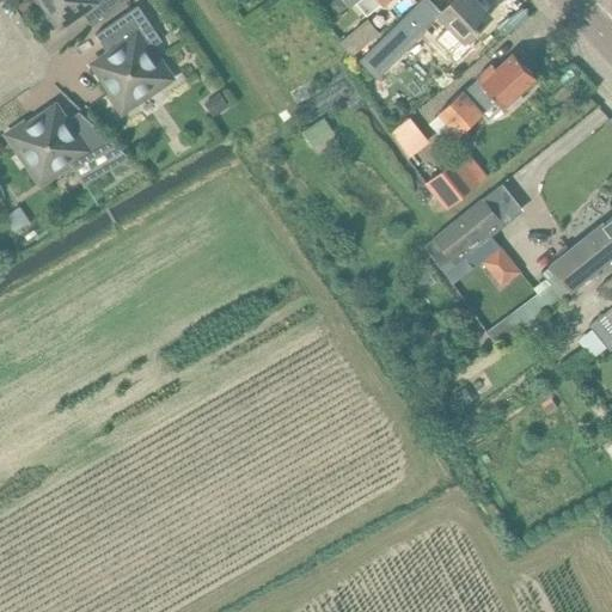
[(47,0),(40,5),(49,20),(53,18),(60,28),(81,12),(90,24),(124,0),(47,0)]
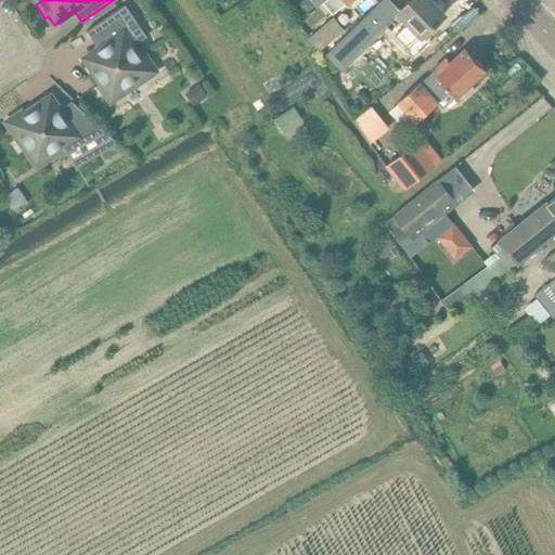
[(384,0),(349,35),(345,29),(320,51),(324,56),(344,38),(365,60),(381,46),(391,43),(399,36),(417,55),(429,42),(423,36),(446,14),(443,12),(444,10),(446,7),(439,0),(436,0),(434,2),(431,0),(410,0),(398,12),(387,0),(384,0)]
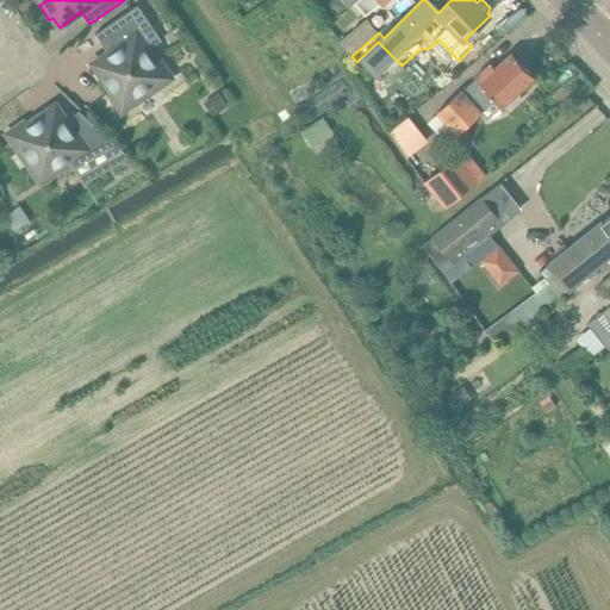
[(358,0),(356,1),(366,13),(381,0),(358,0)]
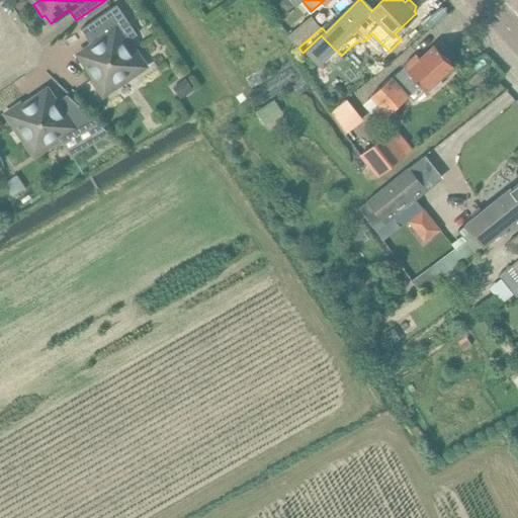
[(344,0),(337,7),(343,13),(350,6),(344,0)]
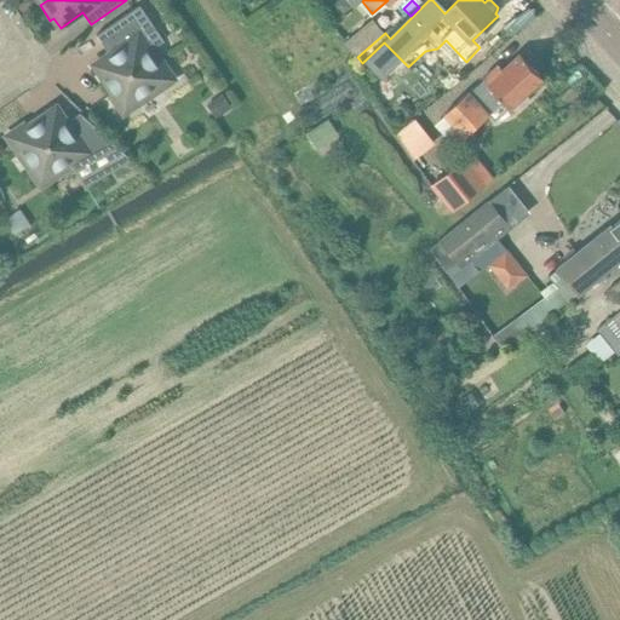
[(139,5),(97,35),(112,56),(98,65),(115,91),(112,93),(125,112),(143,99),(141,95),(151,87),(154,91),(172,79),(160,61),(156,63),(148,52),(165,41),(139,5)]
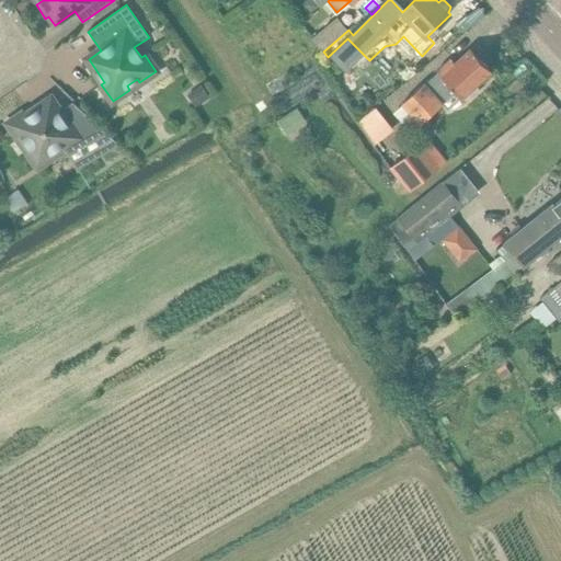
[(318,57),(323,52),(348,30),(338,19),(306,43),(318,57)]
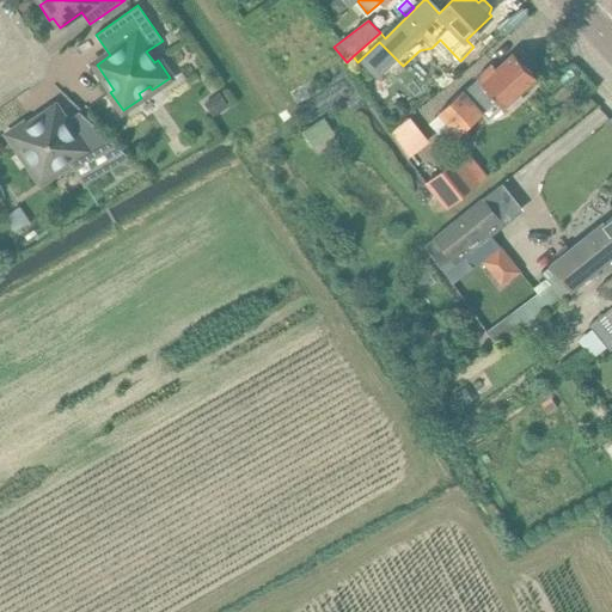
[(463,91),(439,112),(440,114),(458,133),(460,135),(483,114),(490,121),(503,108),(505,108),(506,106),(513,109),(522,99),(520,92),(537,78),(513,53),(496,69),(491,65),(477,78),(477,79),(464,92),(463,91)]
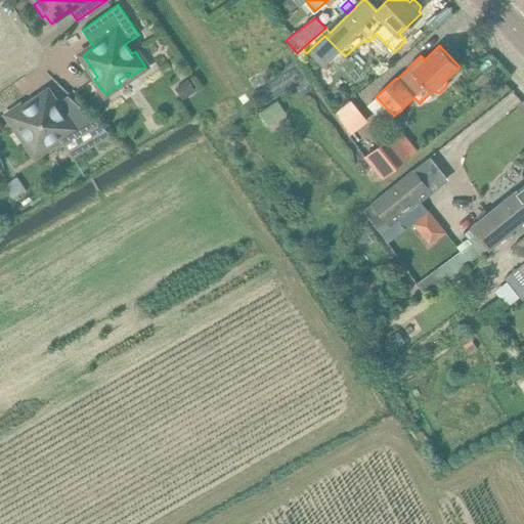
[(187,79),(175,88),(183,100),(195,91),(187,79)]
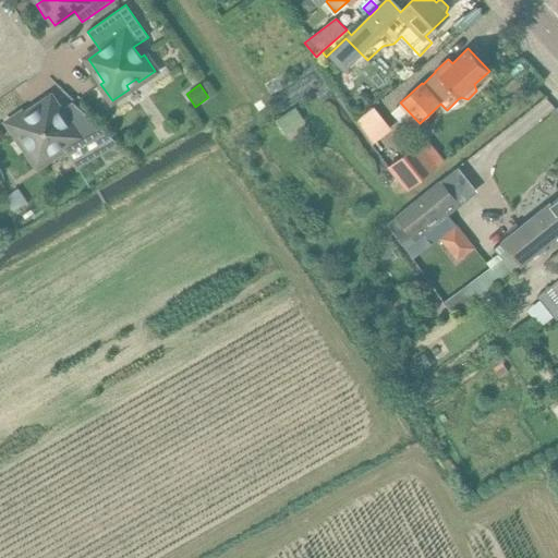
[(120,144),(105,131),(73,101),(59,111),(50,99),(27,114),(25,111),(9,123),(20,140),(23,137),(31,147),(26,149),(38,166),(55,155),(51,152),(62,144),(68,153),(76,169),(120,144)]
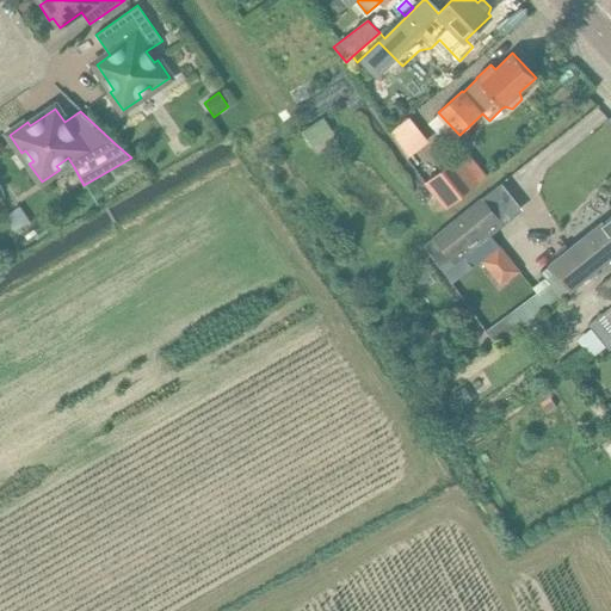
[(413,115),(390,130),(409,156),(431,141),(413,115)]
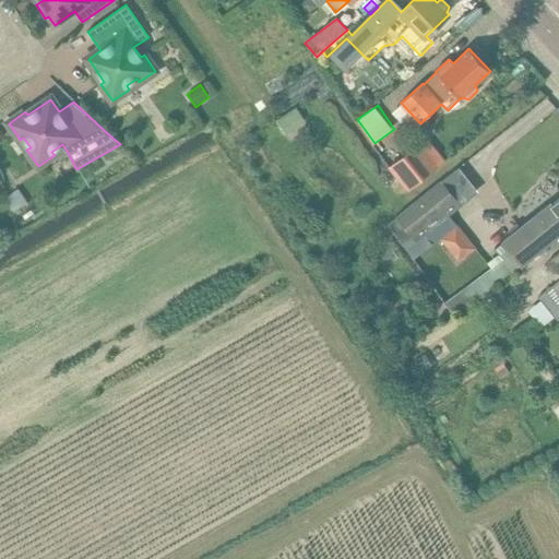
[(427,138),(390,166),(408,191),(445,163),(427,138)]
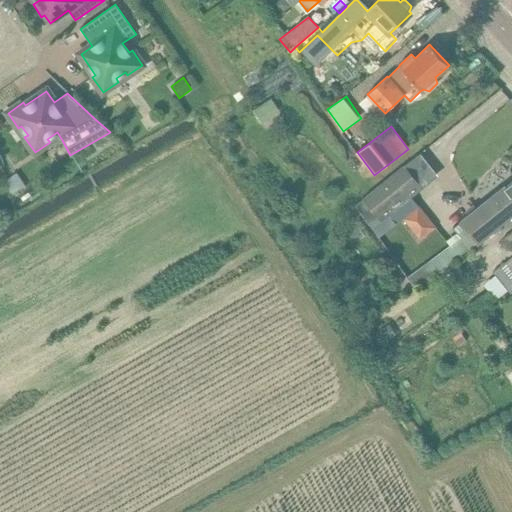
[(402,167),(364,198),(383,221),(421,190),(402,167)]
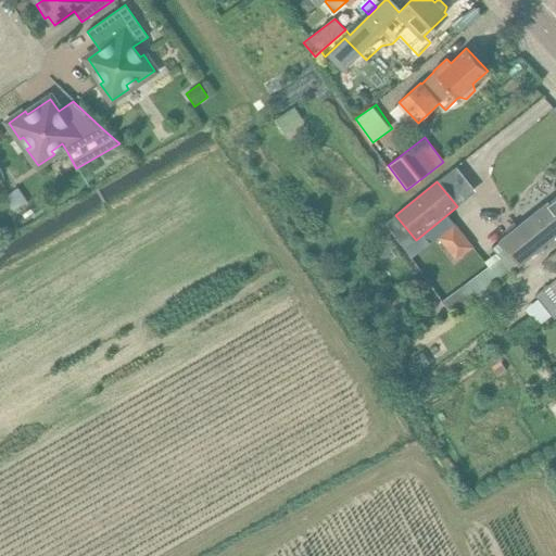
[(19,188),(7,196),(11,212),(27,201),(19,188)]
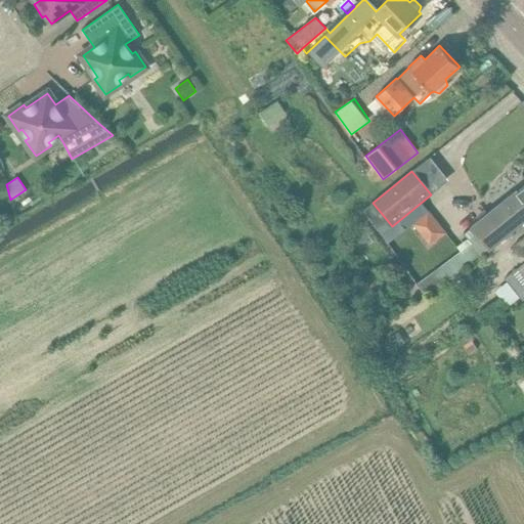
[(523,186),(517,192),(517,191),(472,226),(476,231),(468,238),(467,237),(460,243),(467,252),(419,288),(425,296),(477,258),(488,248),(522,222),(523,223),(523,186)]
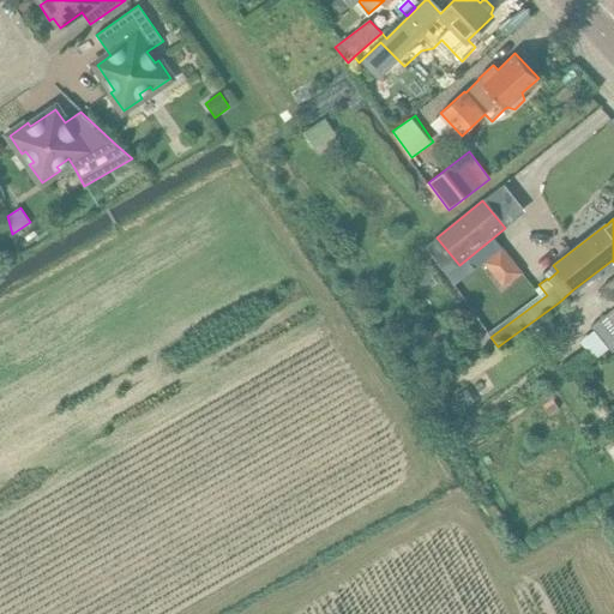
[(505,288),(525,272),(503,245),(482,260),(505,288)]
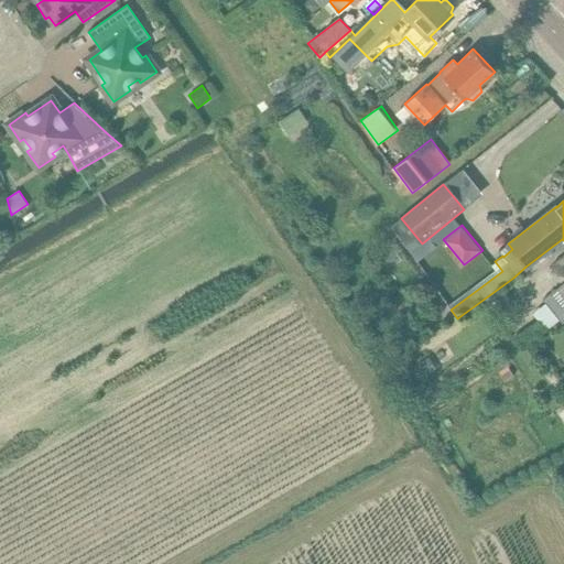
[(563,256),(553,266),(563,277),(563,275),(563,256)]
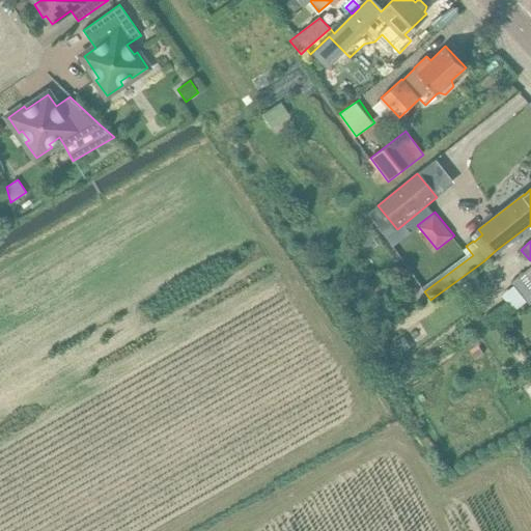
[(530,299),(530,280),(525,273),(512,282),(528,302),(530,299)]
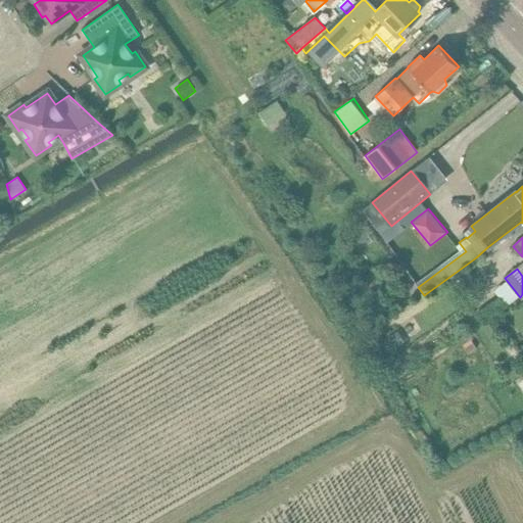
[(384,341),(390,350),(403,342),(397,332),(384,341)]
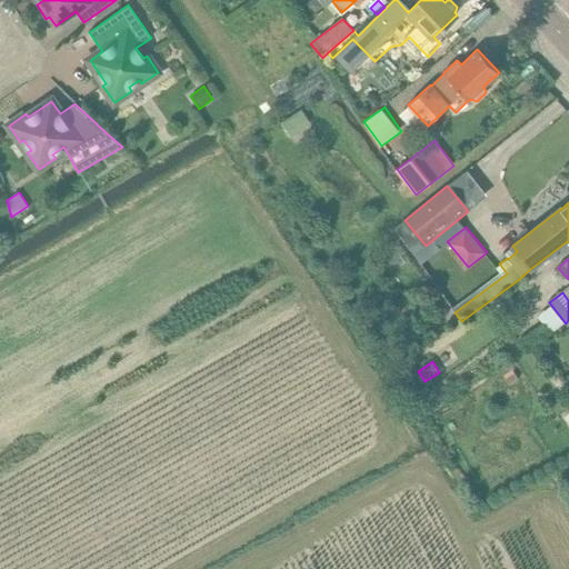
[(509,385),(518,378),(511,369),(503,375),(509,385)]
